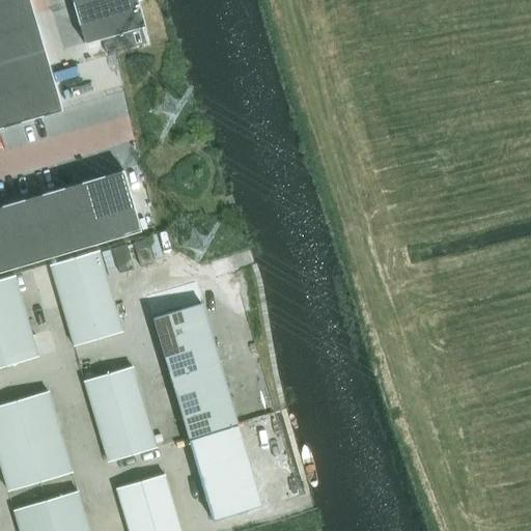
[(30,0),(0,0),(0,44),(5,61),(45,49),(30,0)]
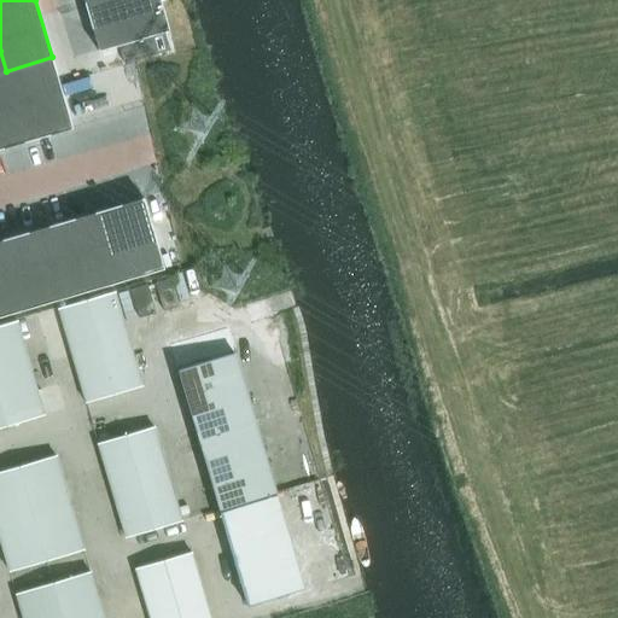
[(158,0),(95,0),(85,4),(98,50),(168,29),(158,0)]
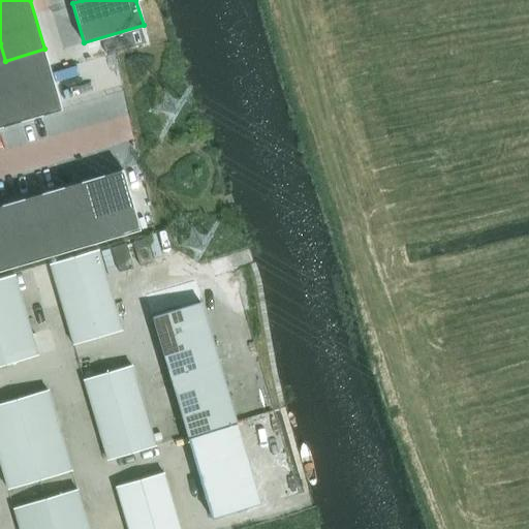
[(44,49),(5,61),(23,120),(62,109),(51,70),(44,49)]
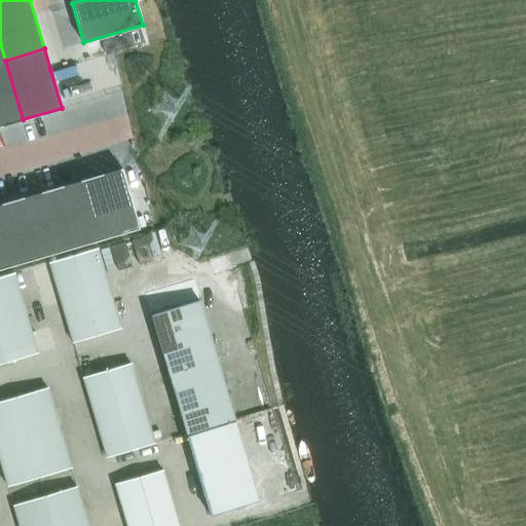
[(5,61),(0,61),(0,125),(23,119),(5,61)]
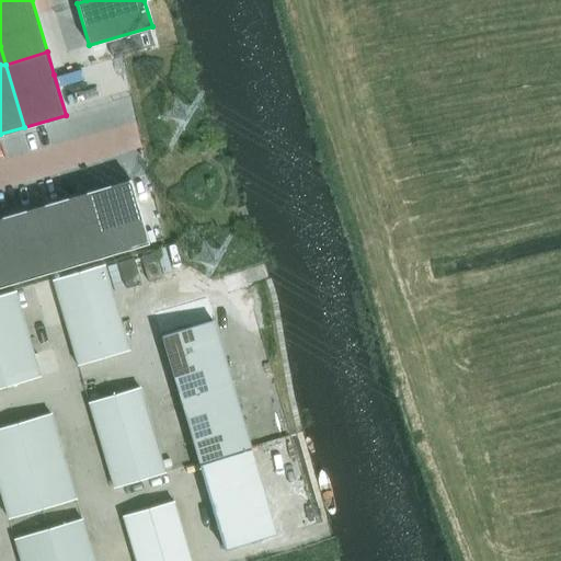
[(129,181),(87,194),(105,256),(148,244),(129,181)]
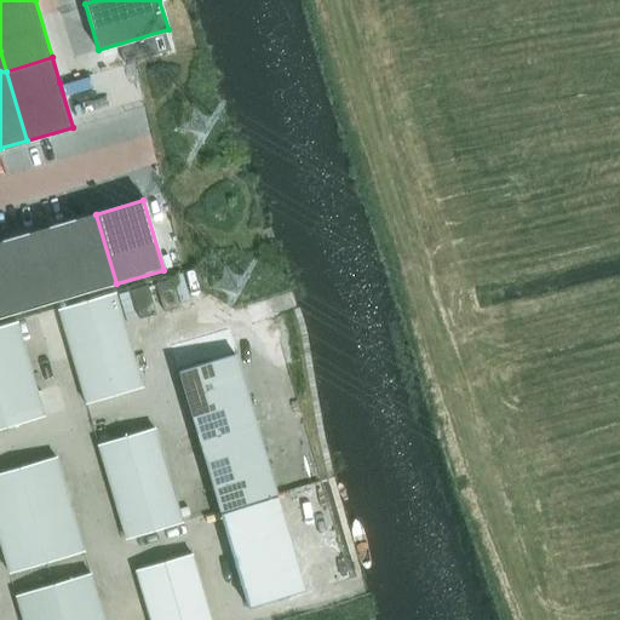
[(96,214),(50,228),(70,297),(116,283),(96,214)]
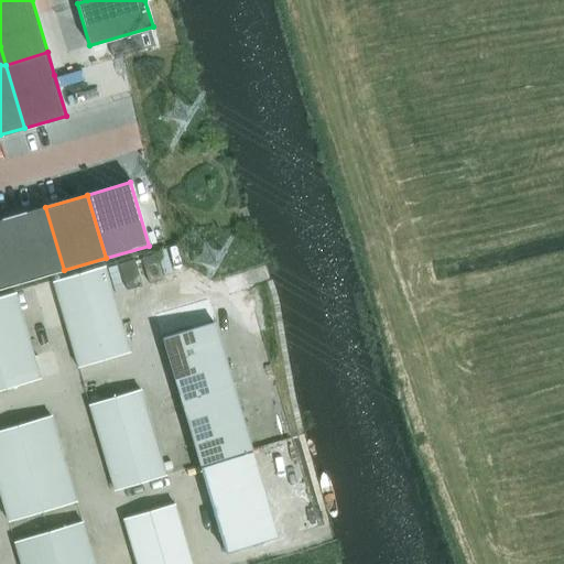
[(45,207),(3,219),(21,283),(64,270),(45,207)]
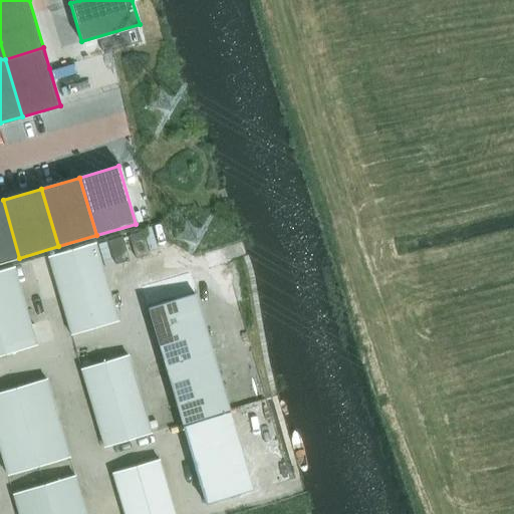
[(3,200),(0,200),(0,263),(19,258),(3,200)]
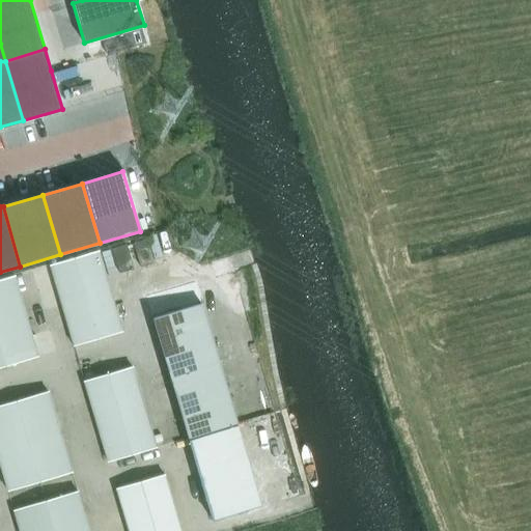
[(152,261),(145,236),(132,241),(139,266),(152,261)]
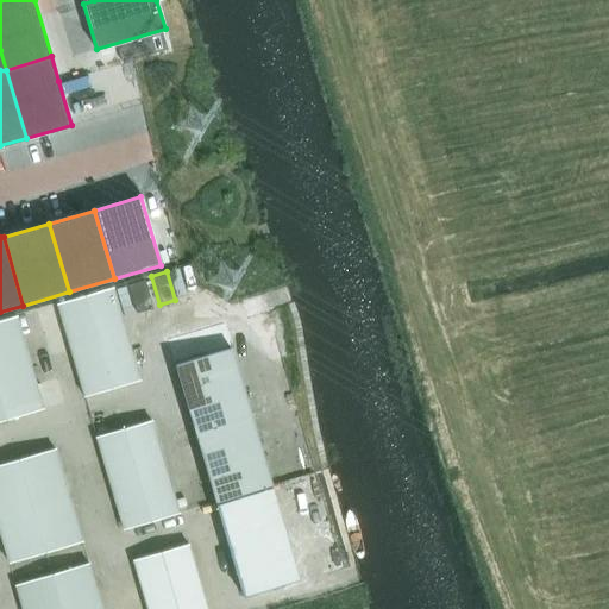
[(148,308),(139,280),(123,284),(131,313),(148,308)]
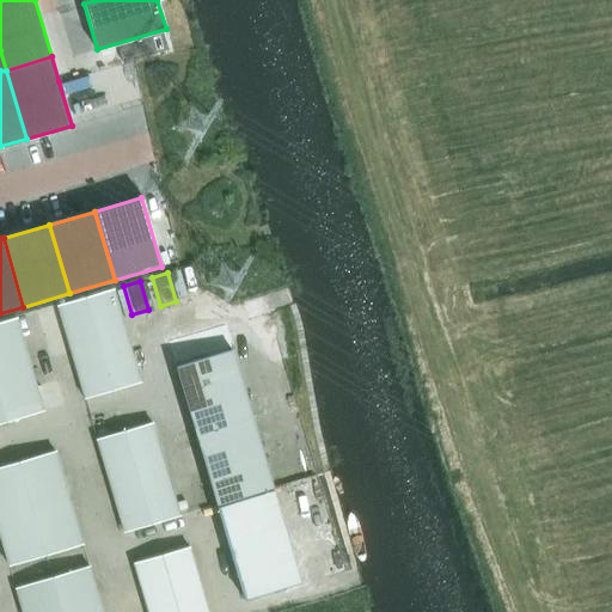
[(57,305),(65,329),(120,312),(114,288),(57,305)]
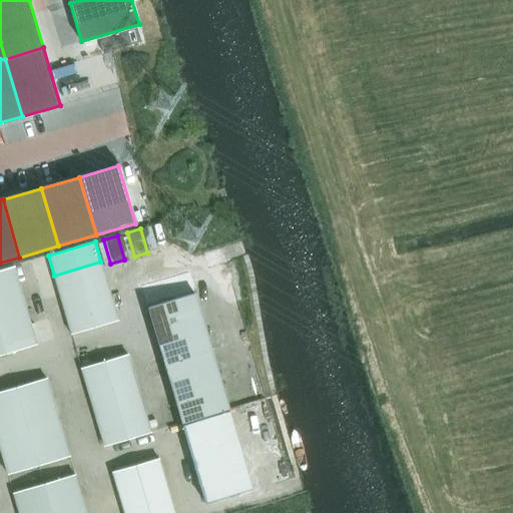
[(59,295),(106,282),(100,262),(54,276),(59,295)]
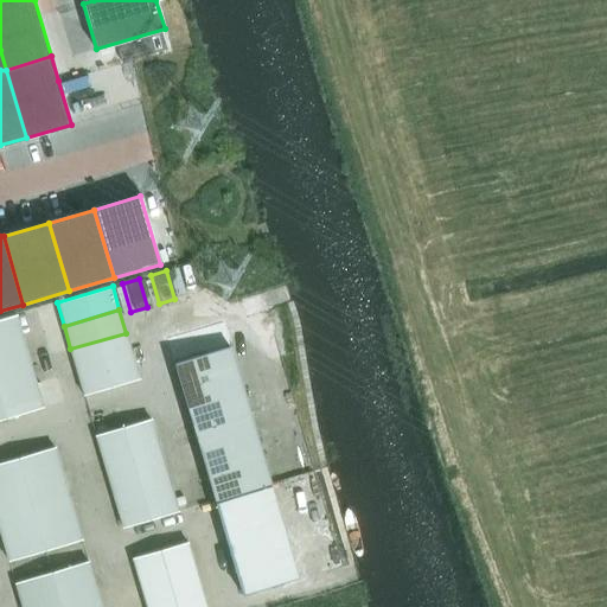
[(0,344),(23,338),(17,314),(0,319),(0,344)]
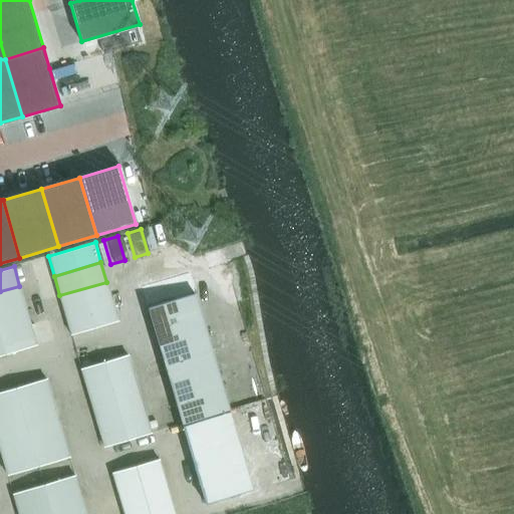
[(65,314),(112,301),(106,282),(59,295),(65,314)]
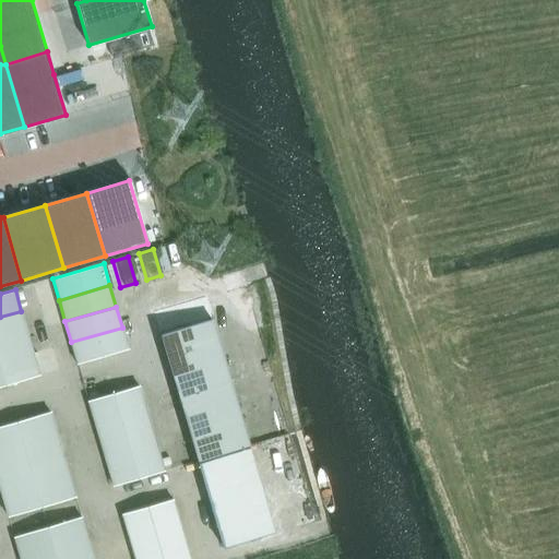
[(0,340),(27,332),(21,311),(0,317),(0,340)]
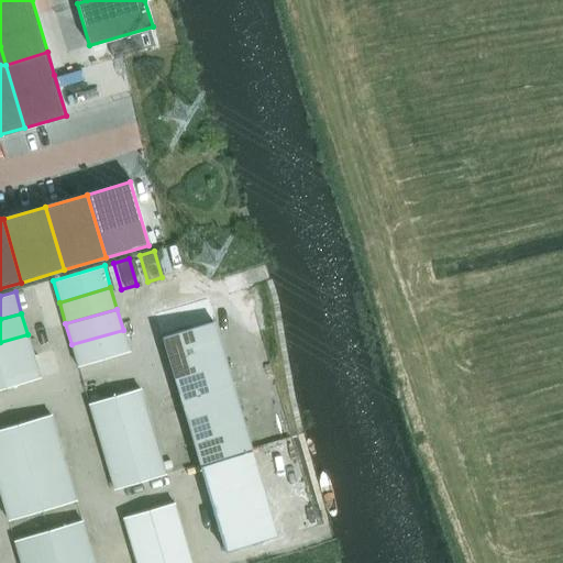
[(161,337),(174,379),(225,364),(213,321),(161,337)]
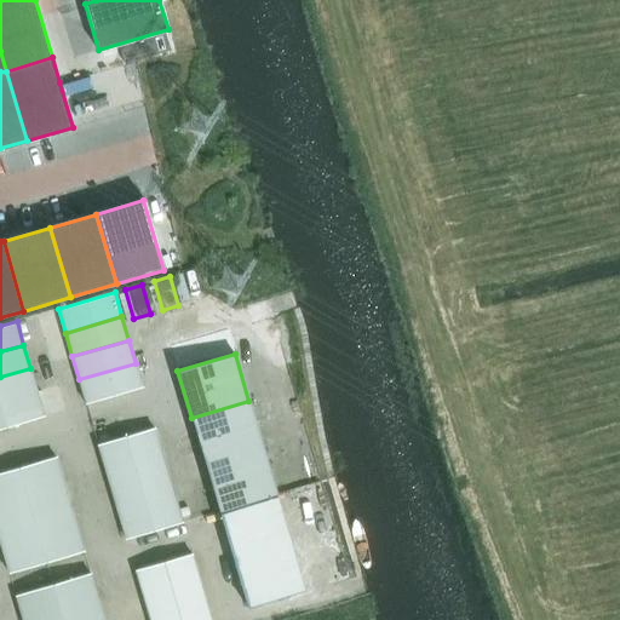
[(136,363),(79,379),(86,403),(142,386),(136,363)]
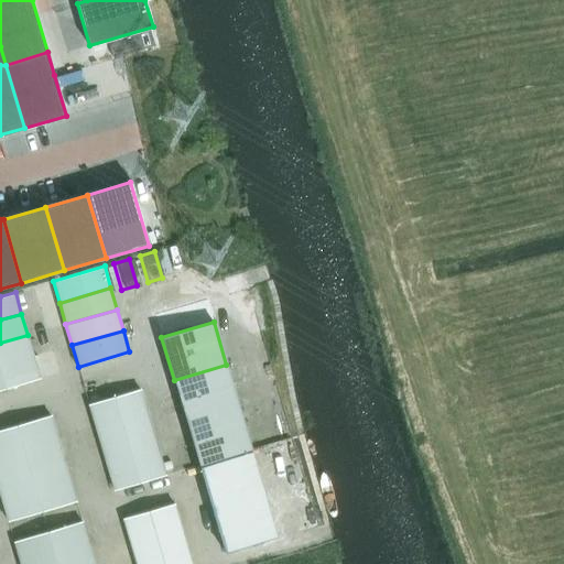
[(28,335),(0,343),(0,366),(33,357),(28,335)]
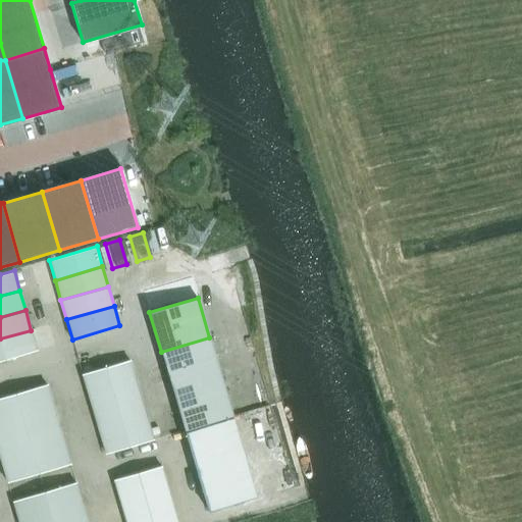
[(31,330),(0,338),(0,341),(5,359),(37,350),(31,330)]
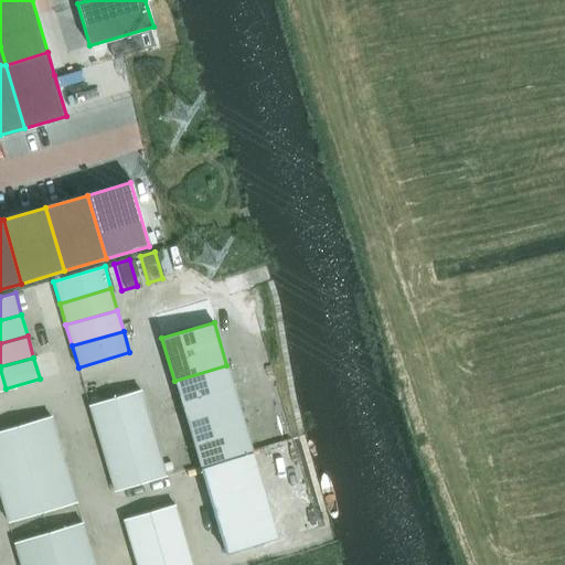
[(187,423),(238,407),(226,365),(174,381),(187,423)]
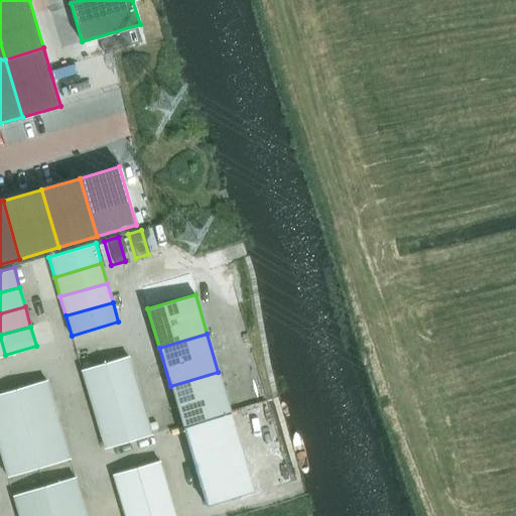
[(81,370),(87,390),(134,376),(128,356),(81,370)]
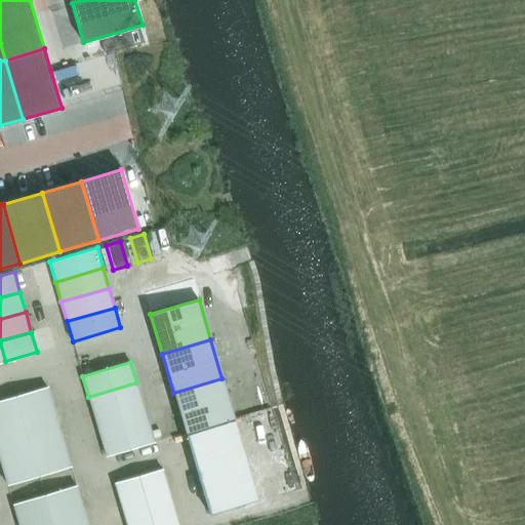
[(186,433),(234,418),(221,378),(173,393),(186,433)]
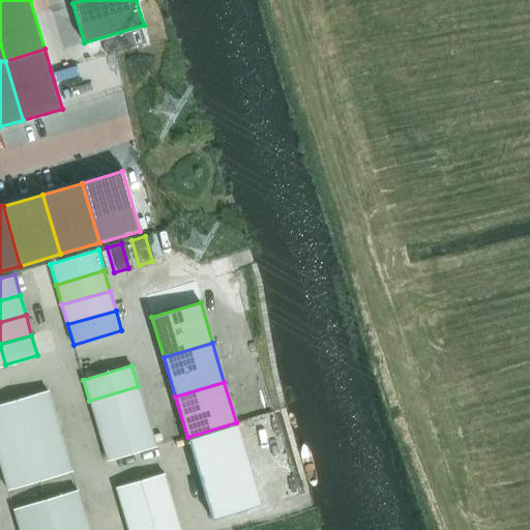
[(138,386),(89,401),(95,420),(144,406),(138,386)]
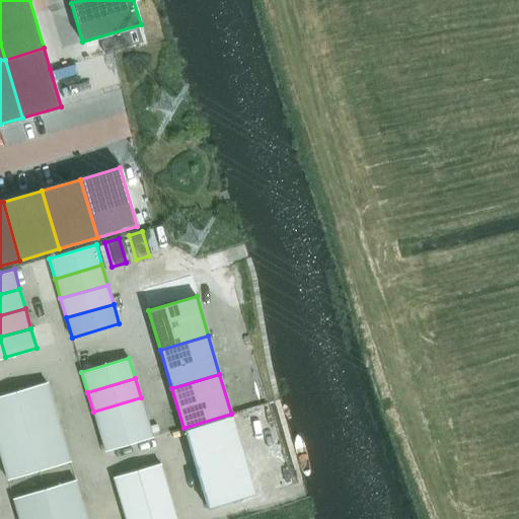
[(15,391),(21,412),(53,402),(47,382),(15,391)]
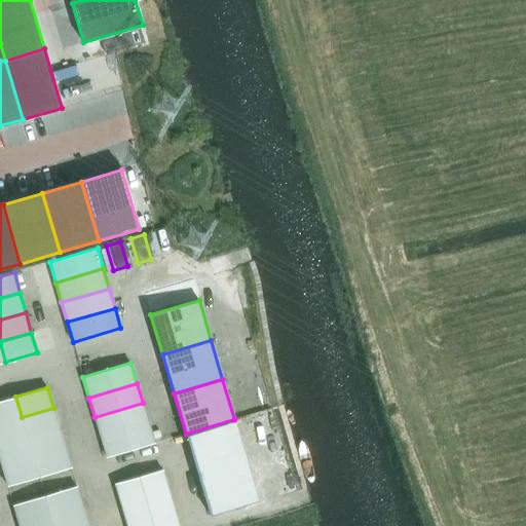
[(15,397),(0,401),(0,423),(22,417),(15,397)]
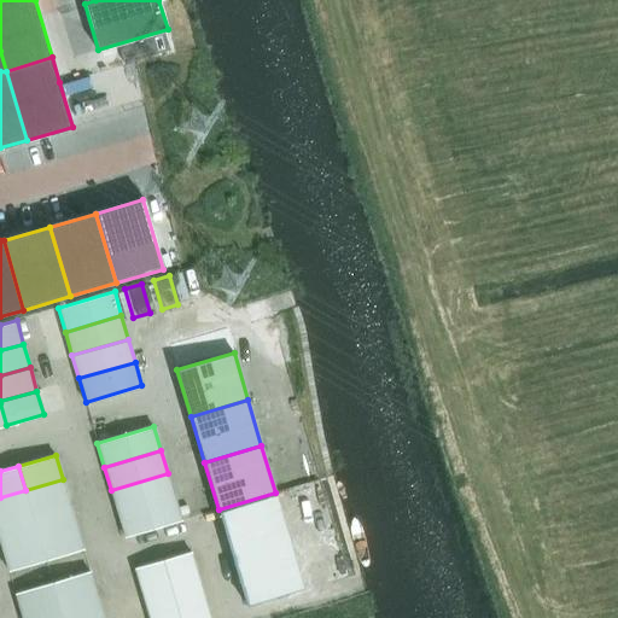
[(118,513),(174,497),(168,473),(111,490),(118,513)]
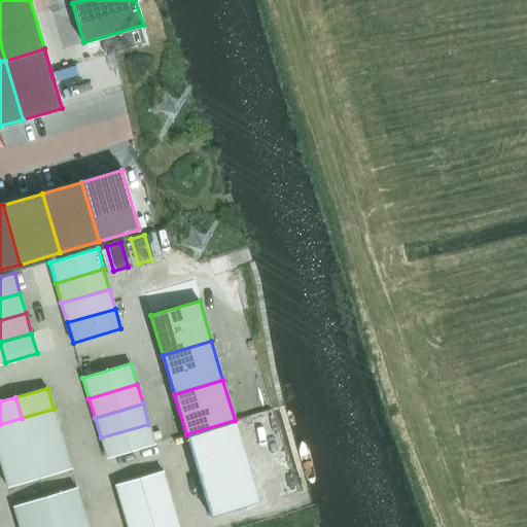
[(22,418),(28,437),(60,428),(54,409),(22,418)]
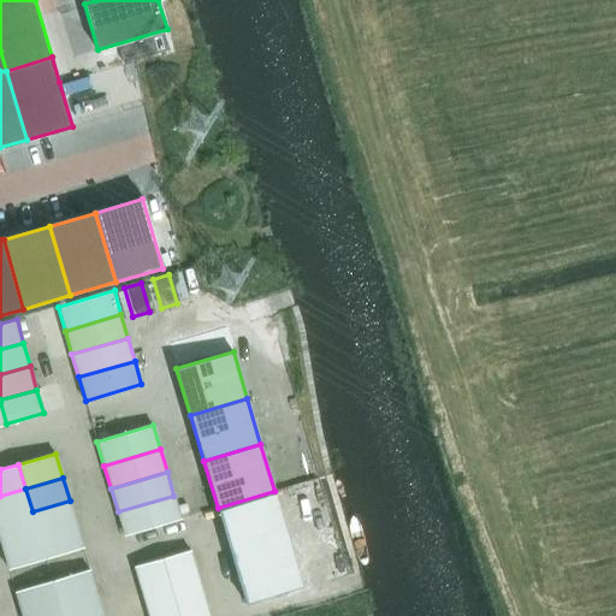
[(0,520),(33,511),(25,489),(0,496),(0,520)]
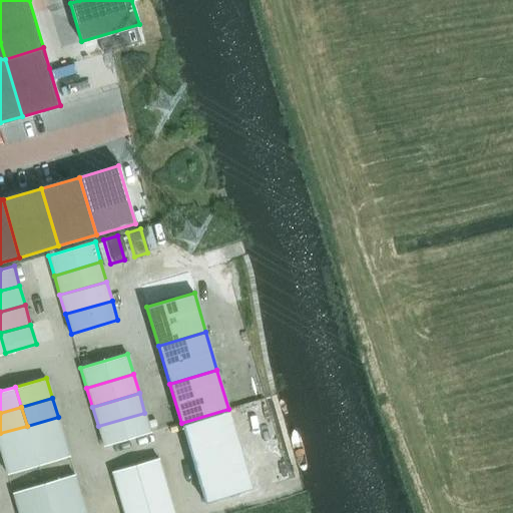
[(187,444),(234,431),(229,411),(182,425),(187,444)]
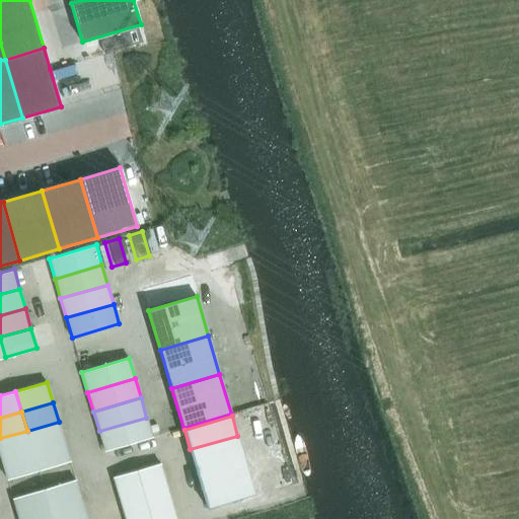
[(105,451),(152,437),(146,418),(99,431),(105,451)]
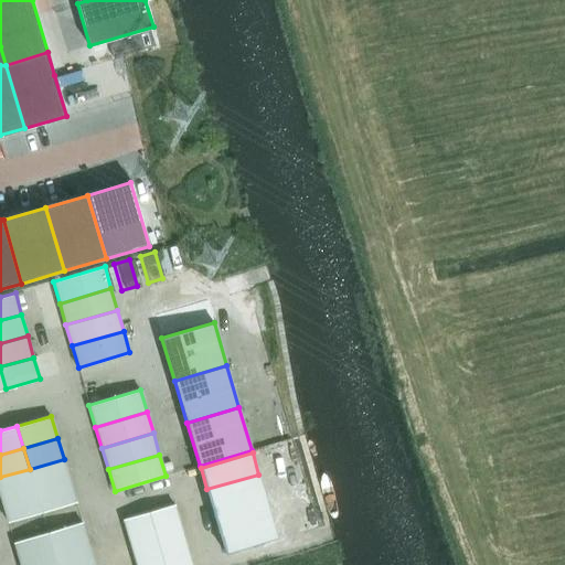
[(30,469),(35,490),(70,480),(64,459),(30,469)]
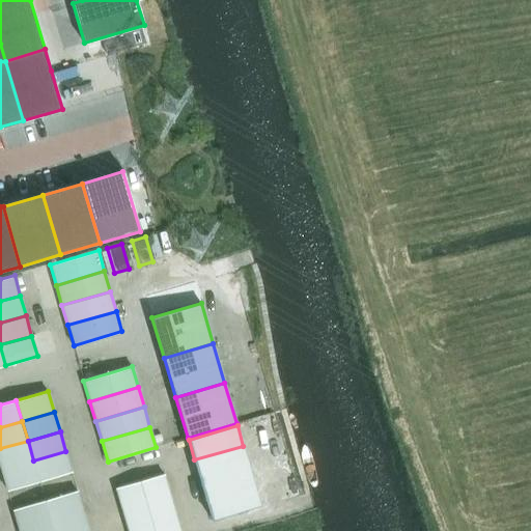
[(33,460),(28,441),(0,448),(0,465),(2,470),(33,460)]
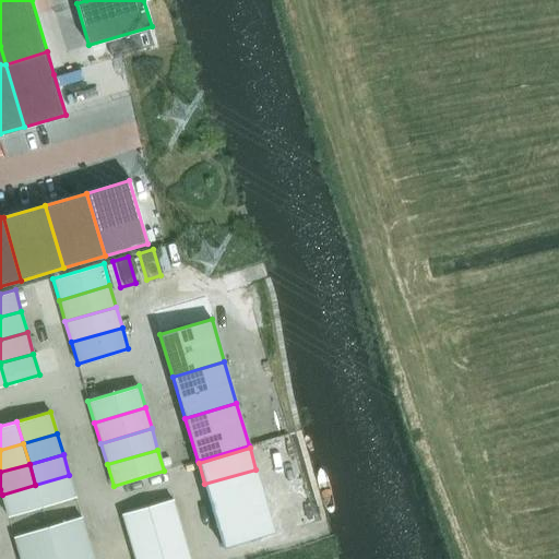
[(256,470),(204,484),(211,506),(262,490),(256,470)]
